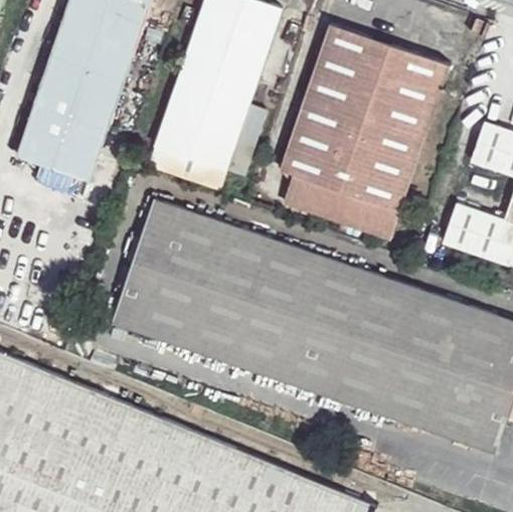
[(155,0),(68,0),(17,155),(89,180),(155,0)]
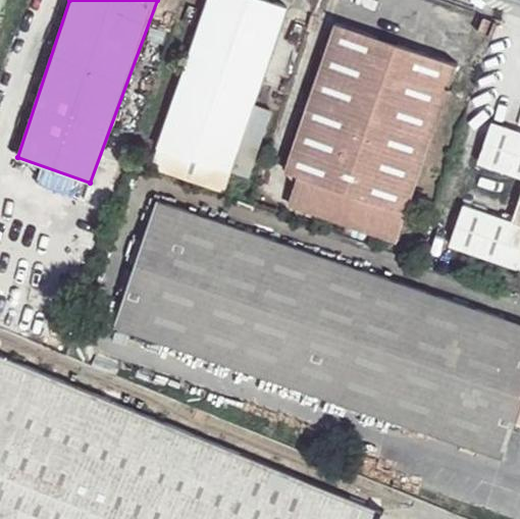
[(288,7),(263,0),(203,0),(155,148),(253,183),(270,109),(254,103),(288,7)]
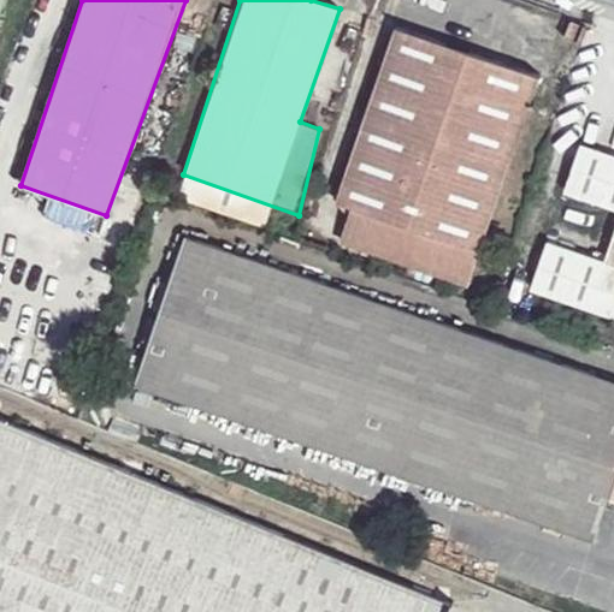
[(474,272),(545,59),(405,12),(334,224),(474,272)]
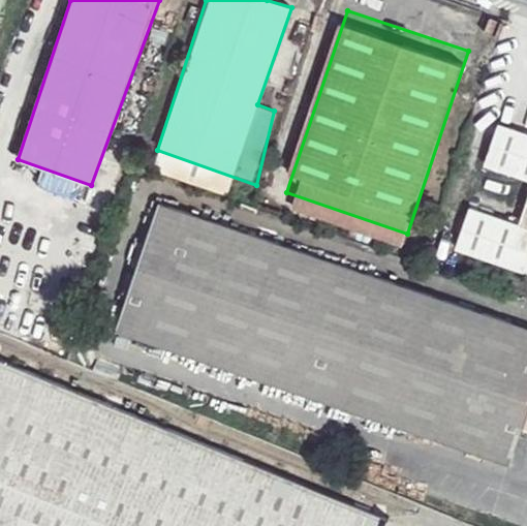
[(526,133),(497,123),(484,164),(526,180),(526,189),(513,225),(468,209),(455,247),(526,273),(526,133)]
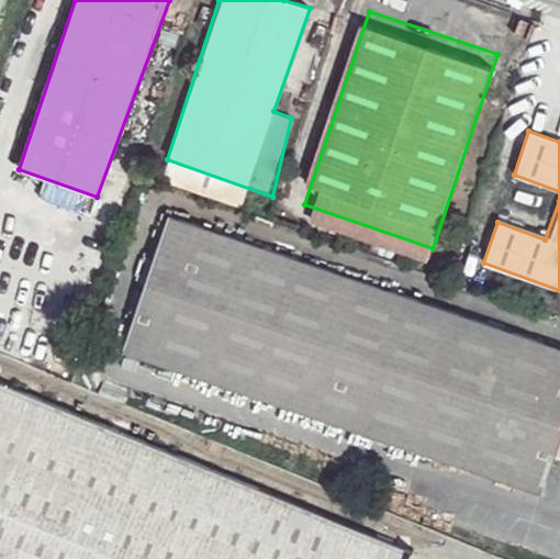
[(124,350),(522,485),(537,490),(550,457),(559,459),(559,349),(171,221),(124,350)]
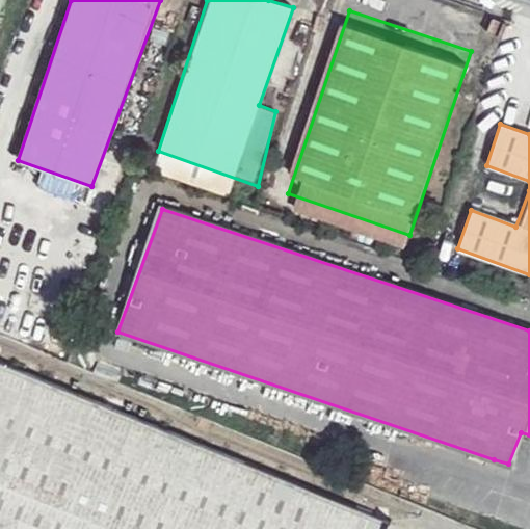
[(380,528),(385,520),(0,366),(0,528),(380,528)]
